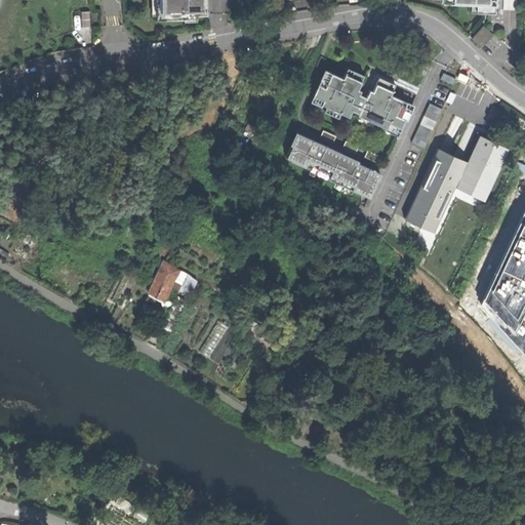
[(156,0),(157,19),(185,18),(185,15),(192,14),(207,14),(206,0),(156,0)]
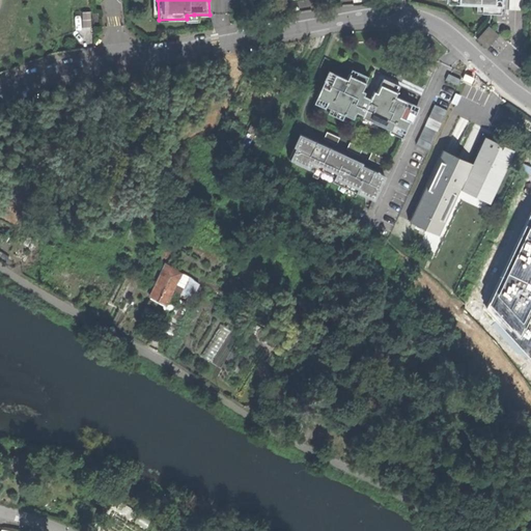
[(84,10),(85,26),(93,26),(92,10),(84,10)]
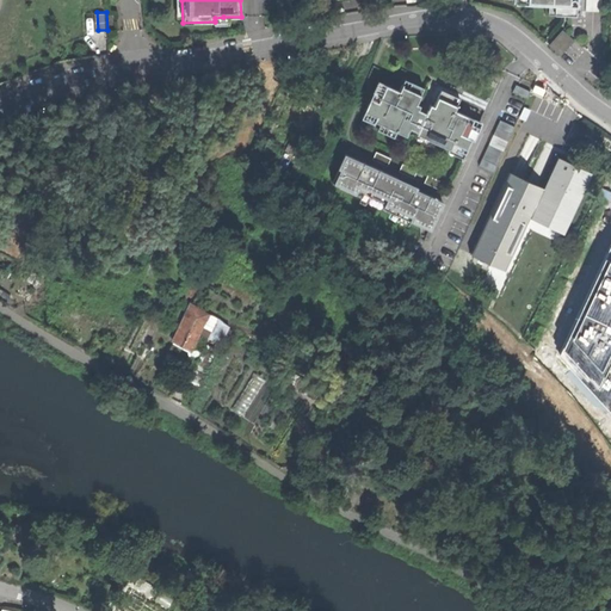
[(562,30),(549,44),(560,54),(573,41),(562,30)]
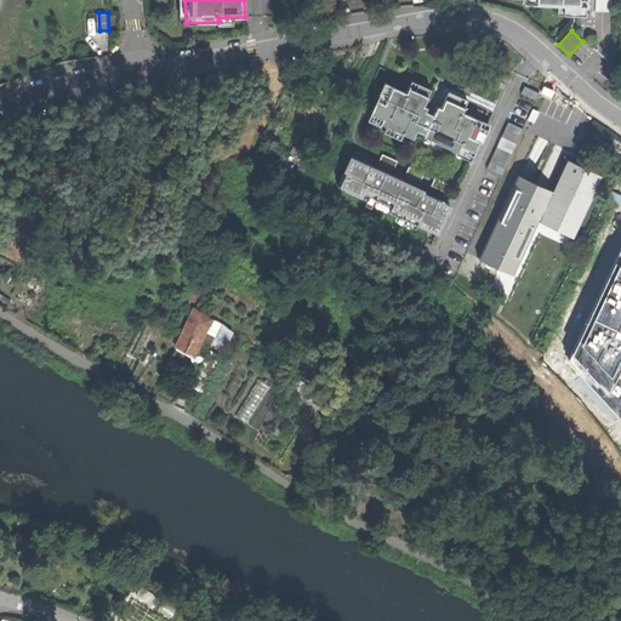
[(455,154),(472,161),(488,124),(463,113),(468,101),(449,92),(442,108),(438,107),(437,110),(432,108),(427,106),(427,108),(425,106),(431,90),(419,85),(416,91),(408,89),(406,92),(386,84),(372,114),(389,121),(387,126),(414,138),(417,131),(425,135),(423,137),(457,152),(455,154)]
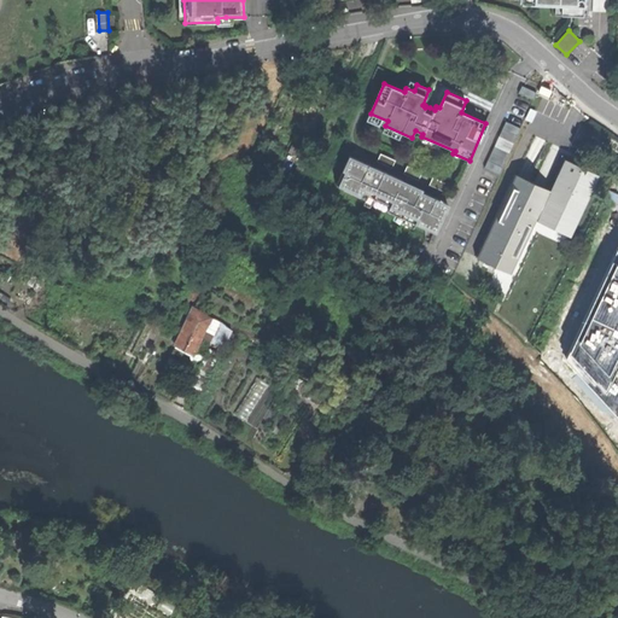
[(519,94),(534,100),(537,93),(523,86),(519,94)]
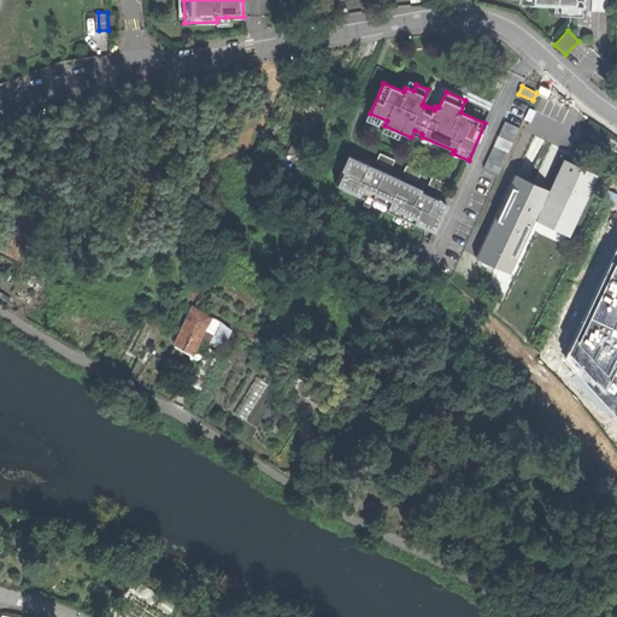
[(499,136),(512,142),(519,128),(506,122),(499,136)]
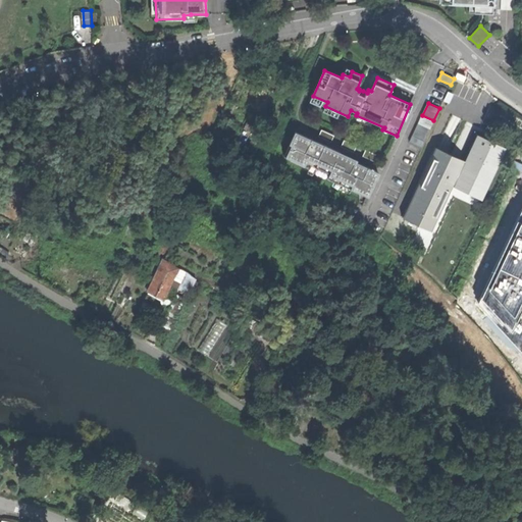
[(410,142),(422,147),(430,128),(418,123),(410,142)]
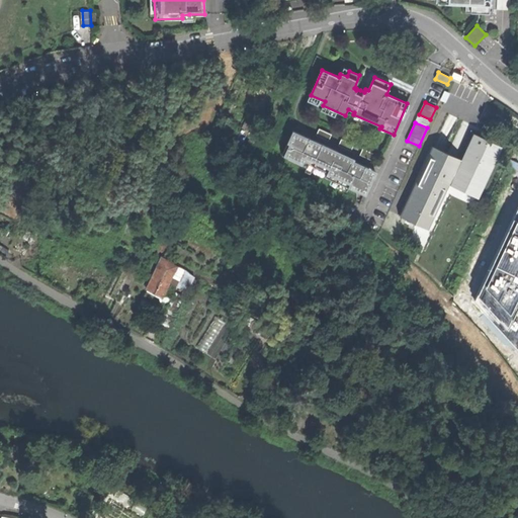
[(320,127),(317,135),(330,141),(333,134),(320,127)]
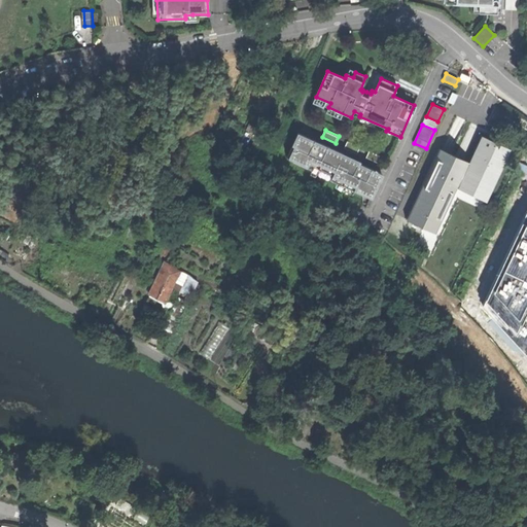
[(468,162),(457,187),(490,203),(517,145),(484,130),(468,162)]
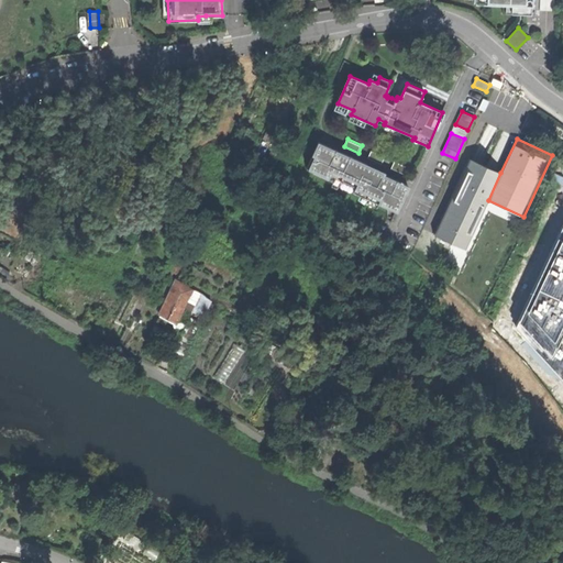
[(337,148),(319,141),(307,168),(334,181),(335,177),(355,187),(353,191),(396,211),(408,185),(387,175),(367,166),(368,164),(337,148)]
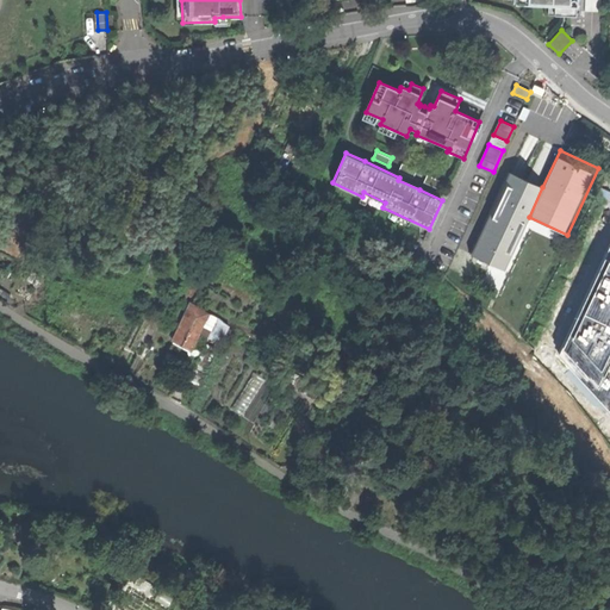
[(403,162),(399,170),(415,178),(418,169),(403,162)]
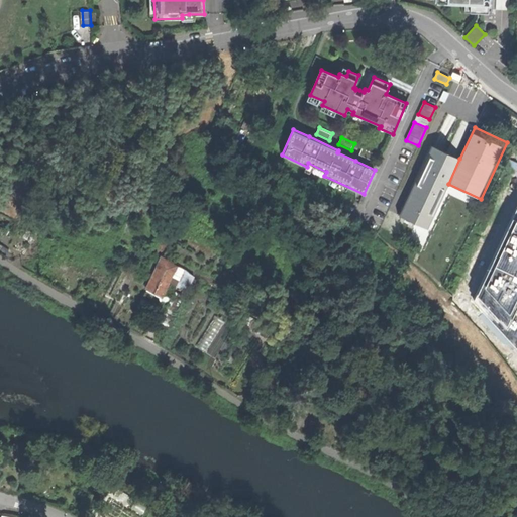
[(446,152),(432,145),(400,214),(427,227),(448,184),(459,159),(446,152)]
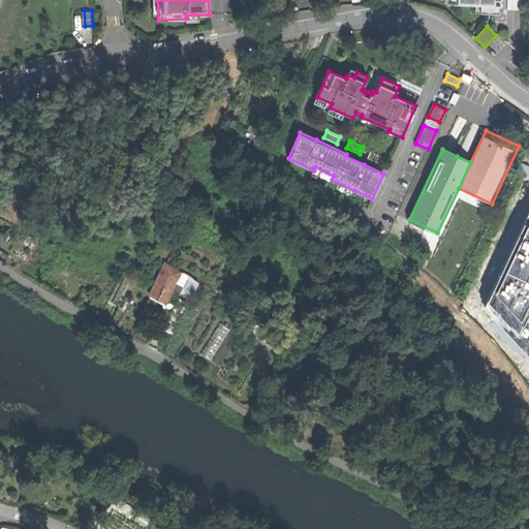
[(371,151),(368,157),(381,164),(384,157),(371,151)]
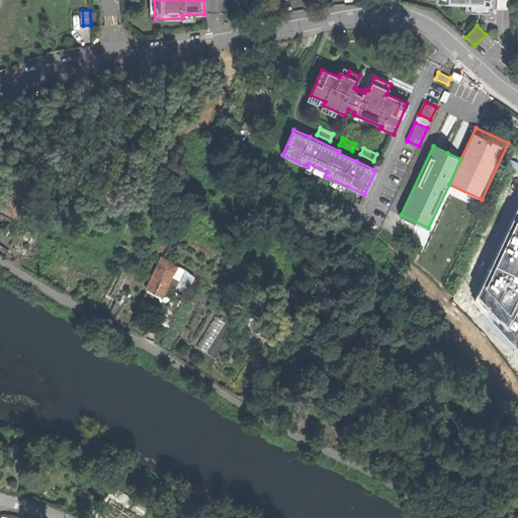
[(517,204),(473,300),(517,350),(517,204)]
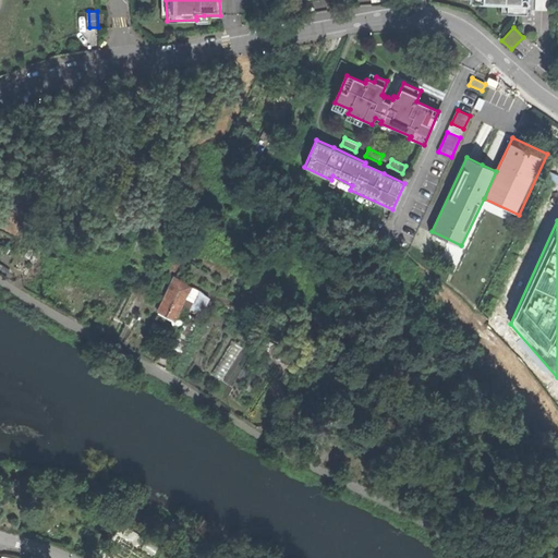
[(178,300),(185,283),(174,278),(158,312),(166,316),(174,320),(183,303),(178,300)]
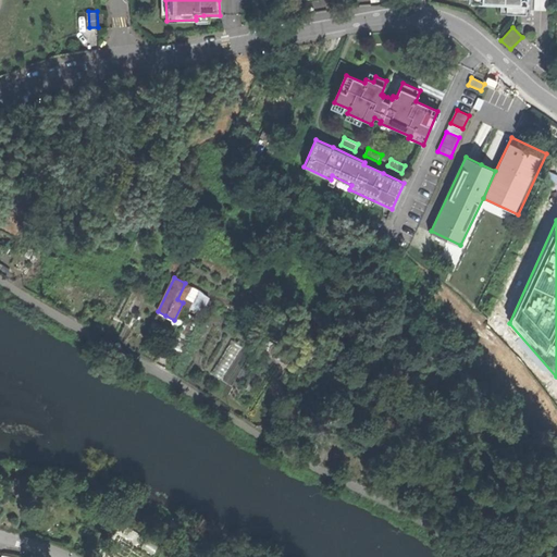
[(177,299),(183,302),(192,286),(185,283),(177,299)]
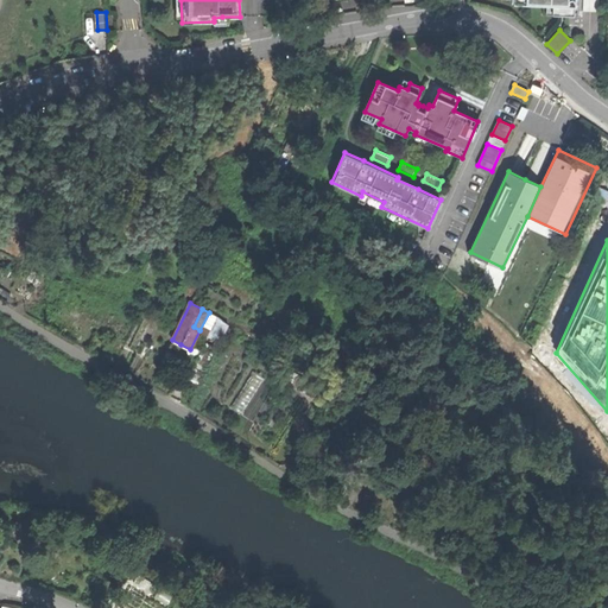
[(57,311),(54,318),(70,329),(75,322),(57,311)]
